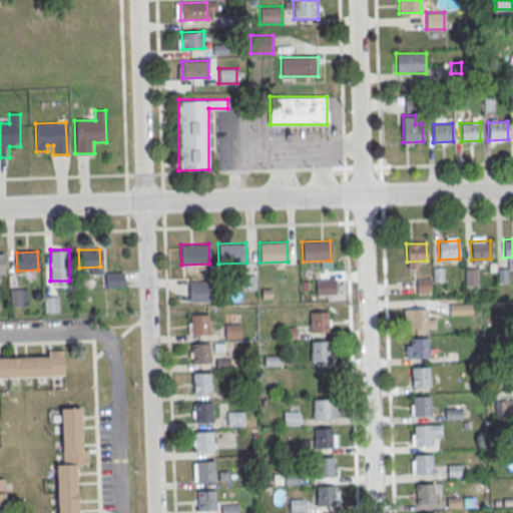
[(443,267),(433,267),(433,282),(443,282),(443,267)]
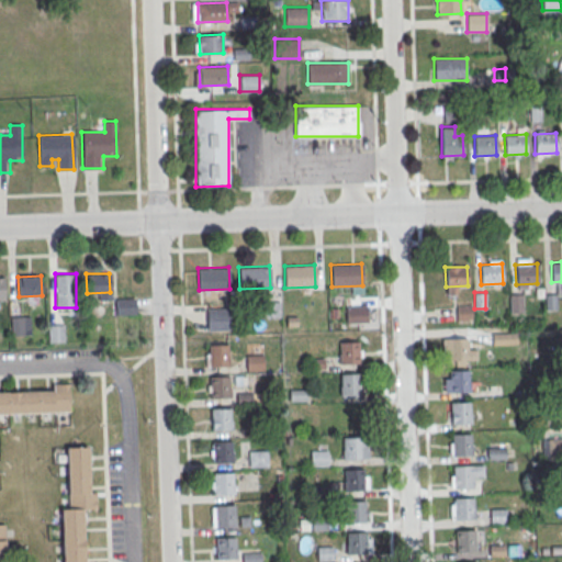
[(509,313),(521,313),(521,293),(509,293),(509,313)]
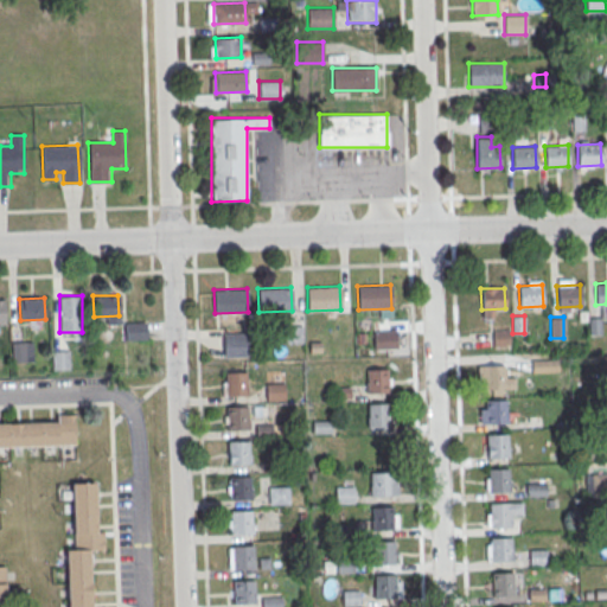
[(146,321),(125,321),(125,340),(146,340),(146,321)]
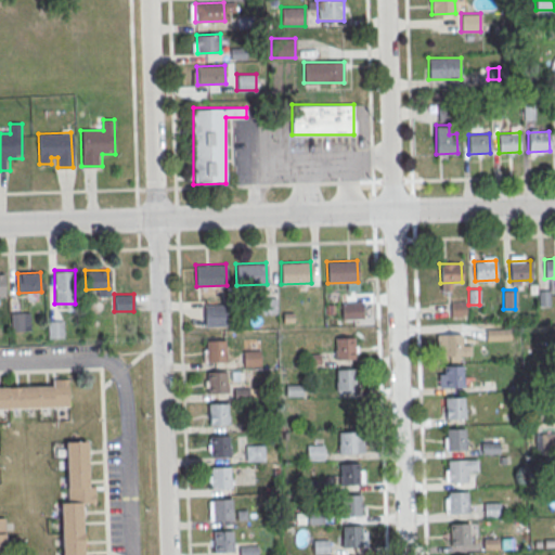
[(275,313),(275,299),(260,299),(260,313),(275,313)]
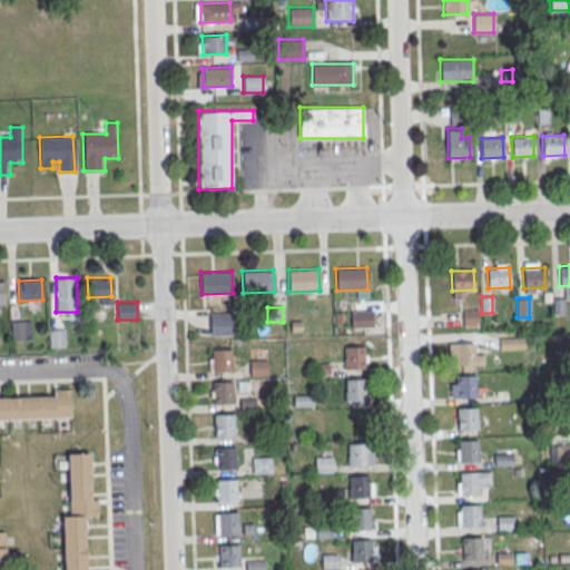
[(372,310),(350,310),(351,327),(372,327),(372,310)]
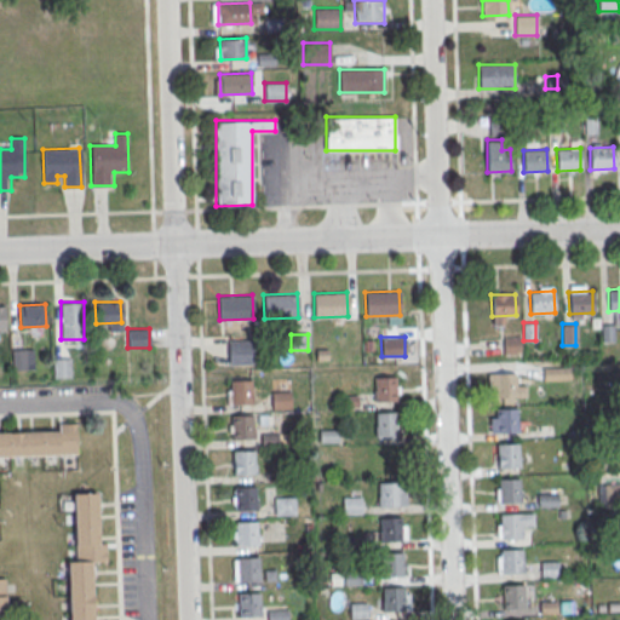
[(520,337),(503,337),(503,352),(520,352),(520,337)]
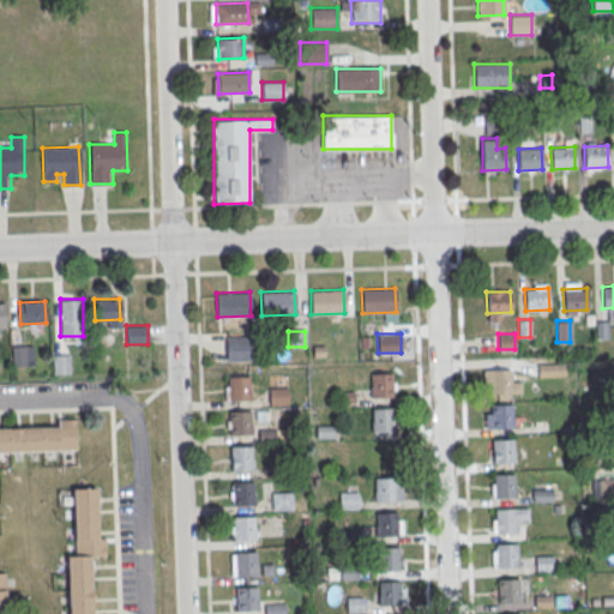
[(226,360),(252,360),(252,336),(226,336),(226,360)]
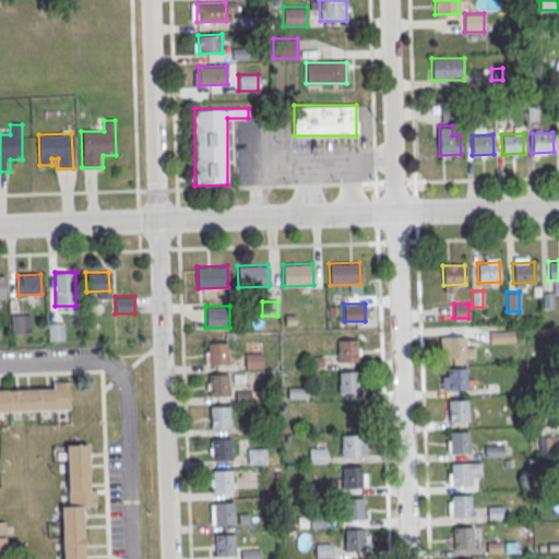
[(51,339),(63,339),(63,323),(50,323),(51,339)]
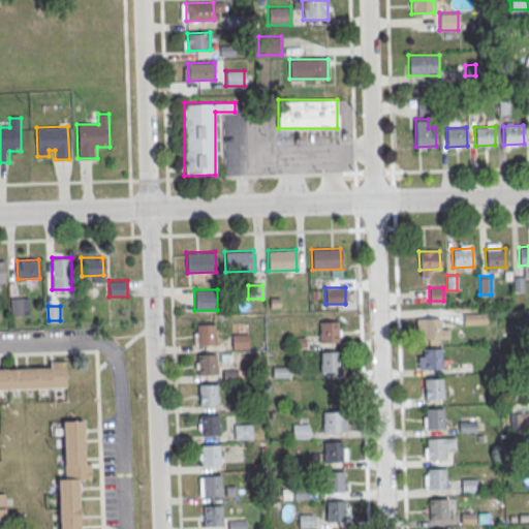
[(486,312),(463,312),(463,323),(486,323),(486,312)]
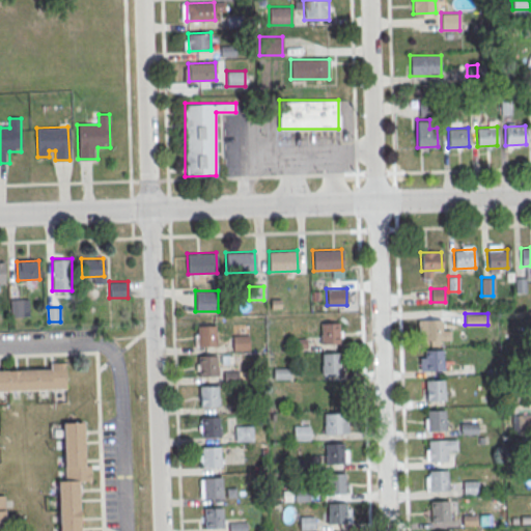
[(422,319),(440,319),(441,338),(423,339),(422,319)]
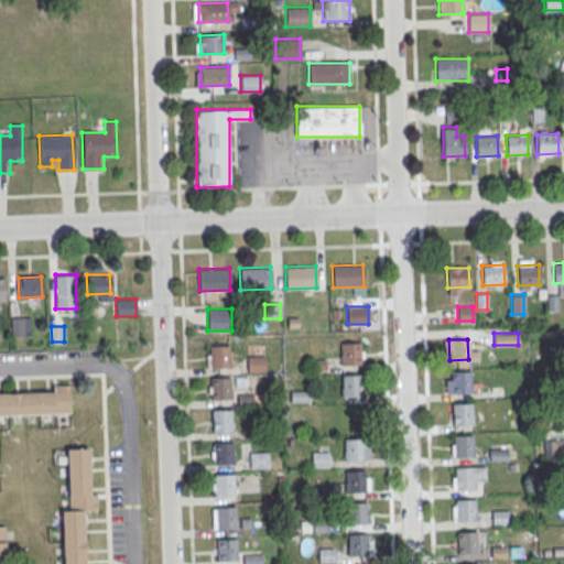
[(360,364),(360,342),(339,342),(339,364),(360,364)]
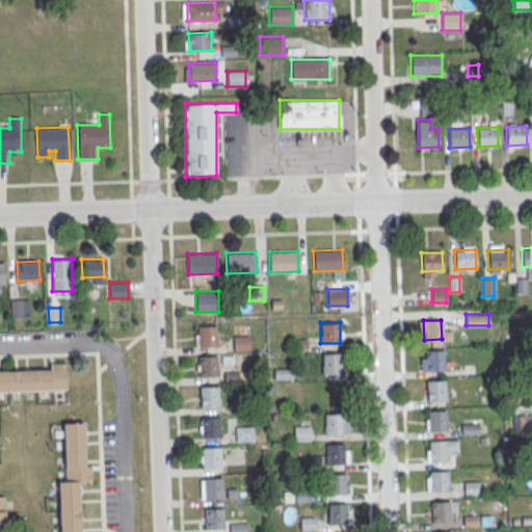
[(196,326),(215,325),(215,345),(197,346),(196,326)]
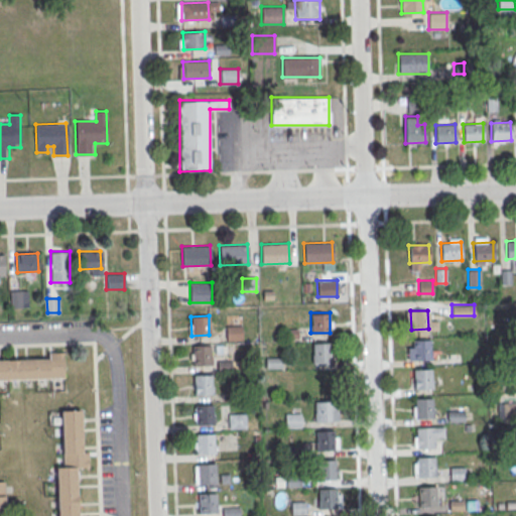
[(226,326),(242,326),(242,341),(227,341),(226,326)]
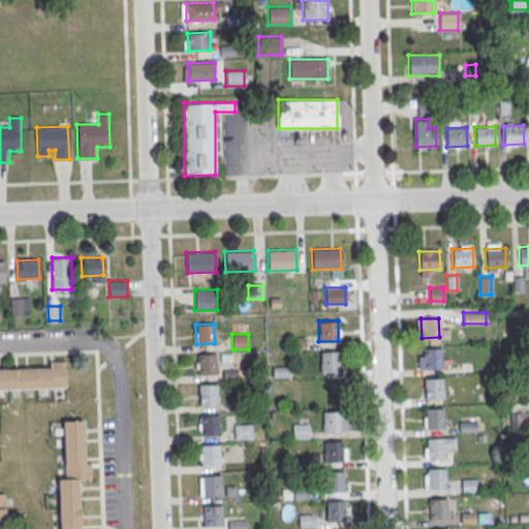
[(423,348),(440,348),(441,367),(423,368),(423,348)]
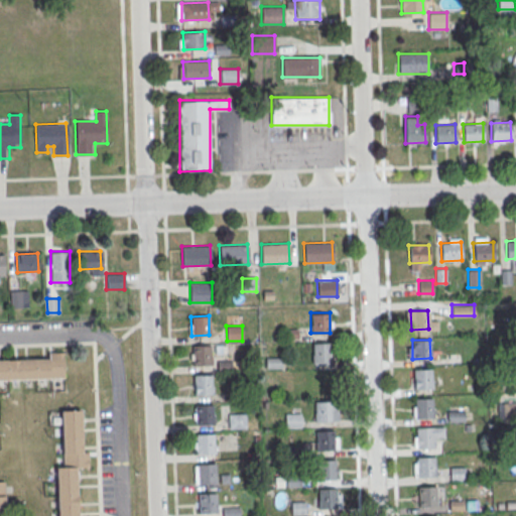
[(331,342),(312,342),(312,362),(331,362),(331,342)]
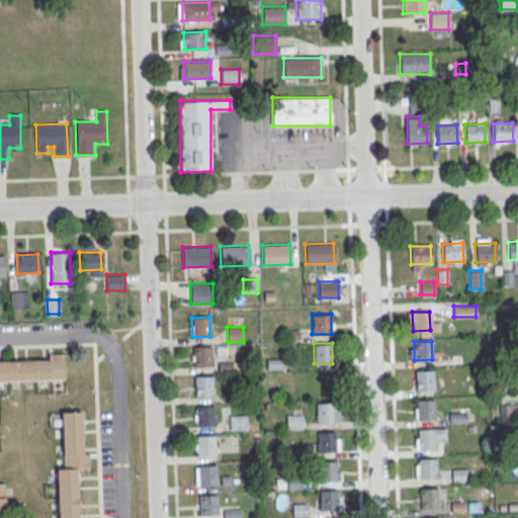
[(193,347),(210,346),(211,365),(193,366),(193,347)]
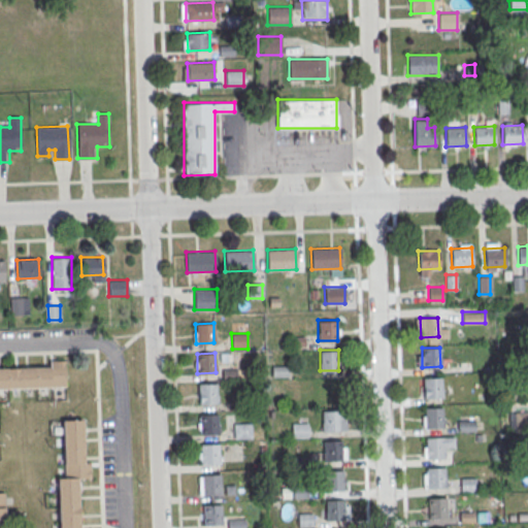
[(0,367),(48,366),(48,360),(65,360),(66,387),(0,388),(0,367)]
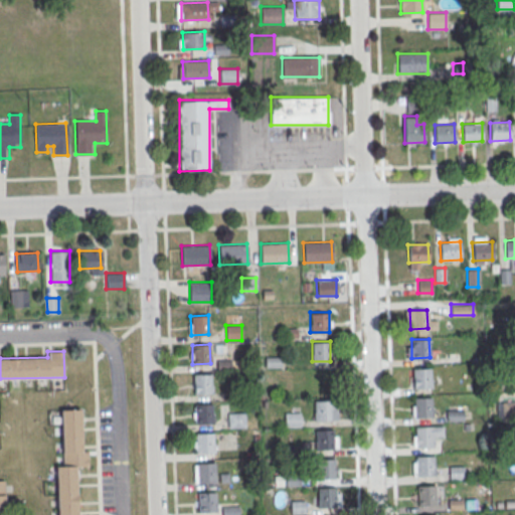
[(279,357),(266,357),(266,366),(279,366),(279,357)]
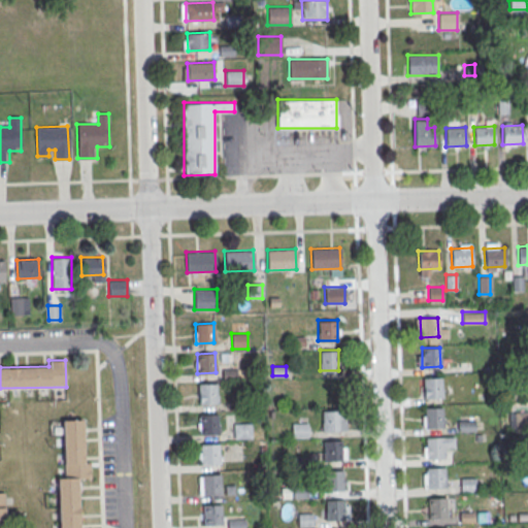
[(423,377),(441,377),(441,396),(424,397),(423,377)]
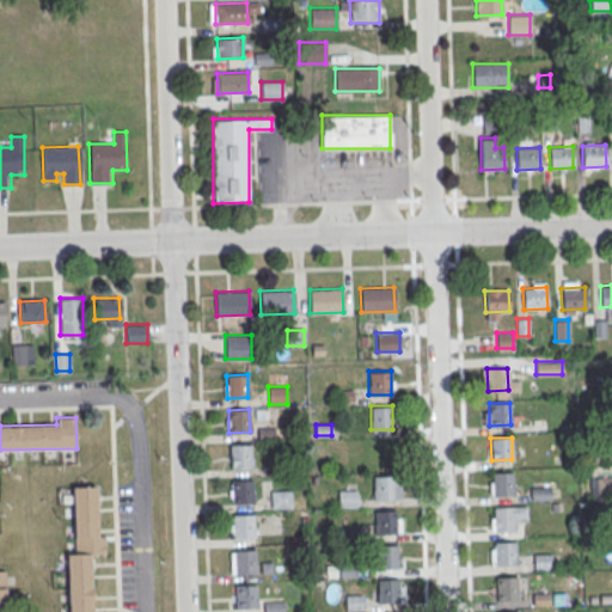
[(230,445),(250,444),(251,466),(231,467),(230,445)]
